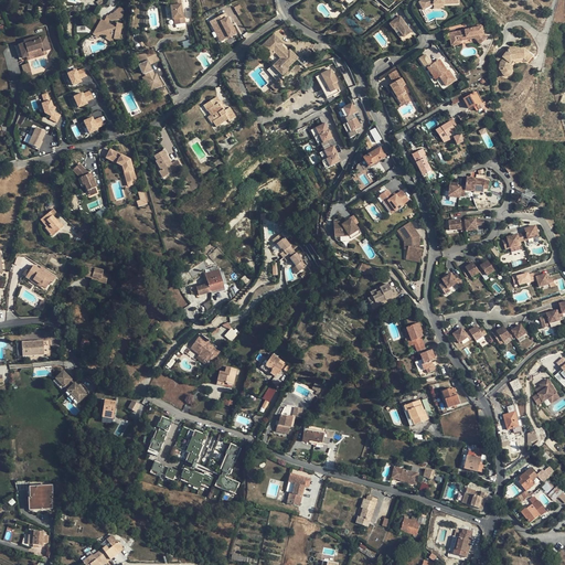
[(183,18),(180,0),(173,1),(174,6),(171,7),(172,20),(174,19),(176,25),(185,23),(184,18),(183,18)]
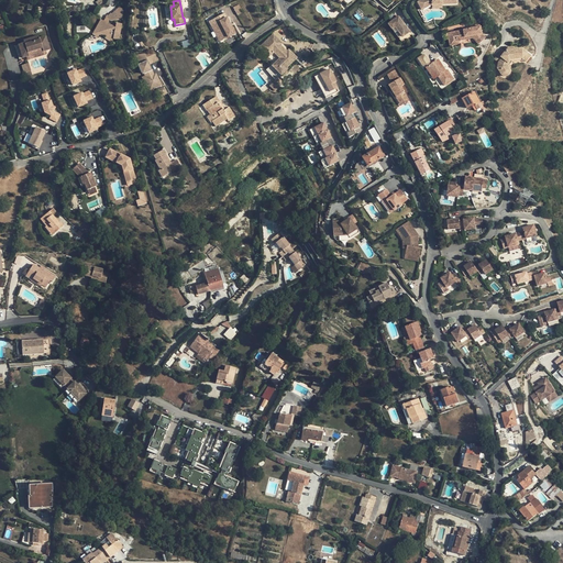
[(421,0),(418,2),(422,10),(432,4),(456,3),(456,0),(421,0)]
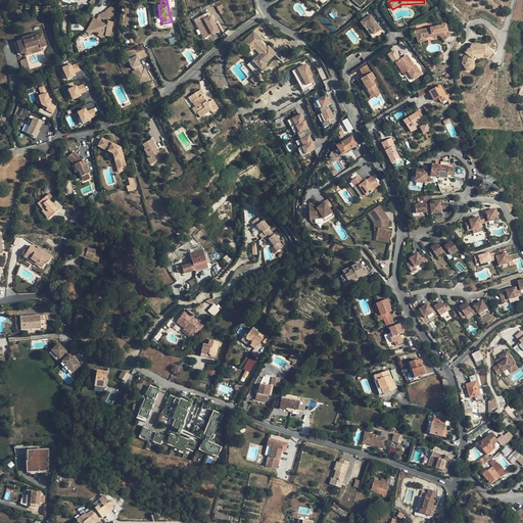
[(225,11),(222,4),(217,7),(220,13),(225,11)]
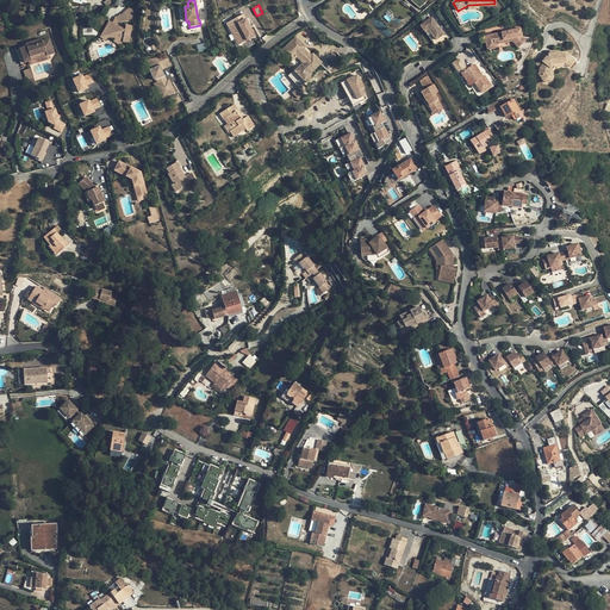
[(117,24),(131,22),(124,13),(120,16),(120,14),(117,18),(116,18),(114,18),(113,19),(113,22),(114,23),(117,24)]
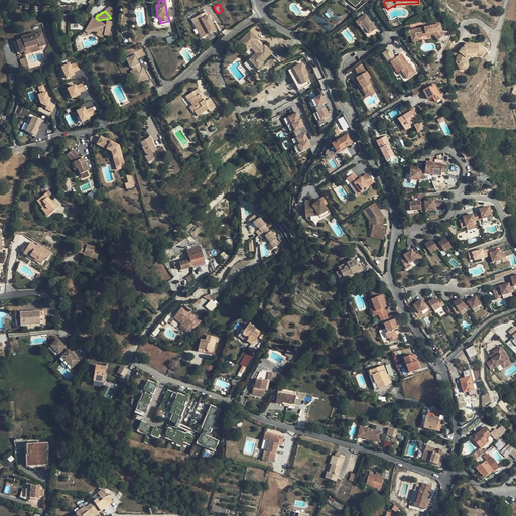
[(365,14),(356,21),(360,26),(362,24),(370,33),(376,28),(365,14)]
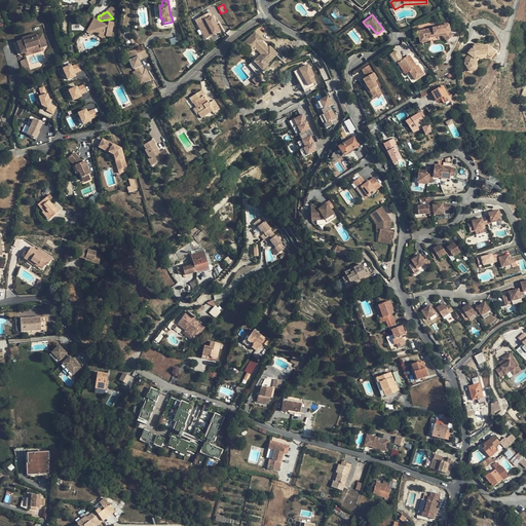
[(220,32),(212,16),(200,23),(203,28),(204,28),(207,32),(205,32),(209,37),(220,32)]
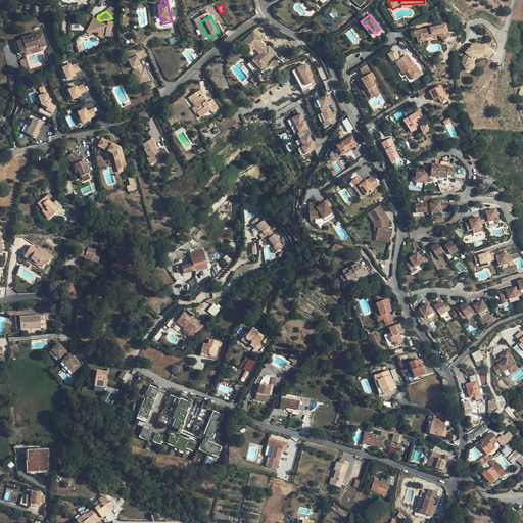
[(94,18),(87,31),(90,32),(89,33),(92,34),(92,33),(93,31),(105,38),(105,36),(110,37),(113,22),(108,21),(107,26),(94,18)]
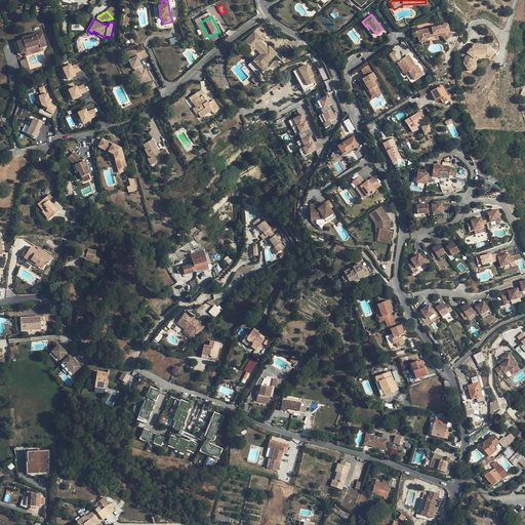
[(204,39),(208,37),(205,32),(206,32),(204,28),(203,28),(200,23),(197,25),(204,39)]
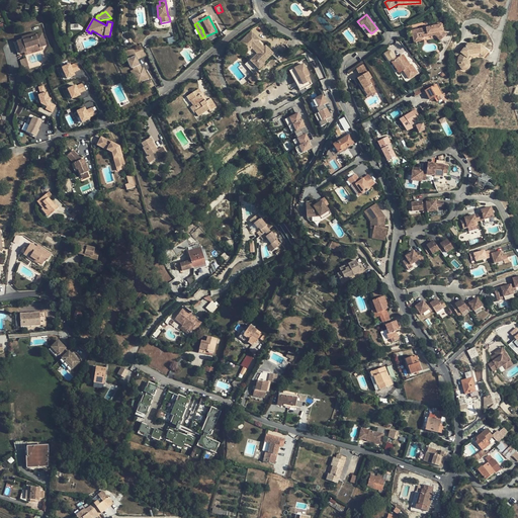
[(426,27),(412,30),(414,40),(422,38),(422,37),(428,36),(427,33),(435,32),(442,39),(446,35),(442,30),(441,23),(433,25),(433,26),(426,27)]
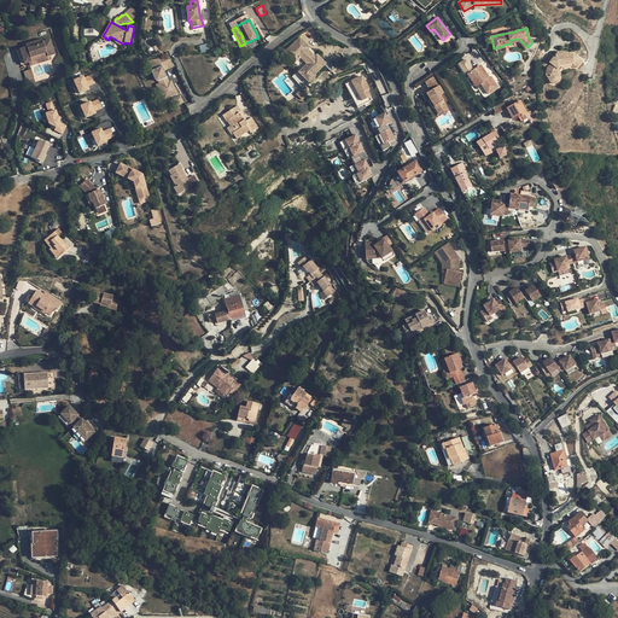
[(443,40),(433,29),(431,31),(439,42),(443,40)]
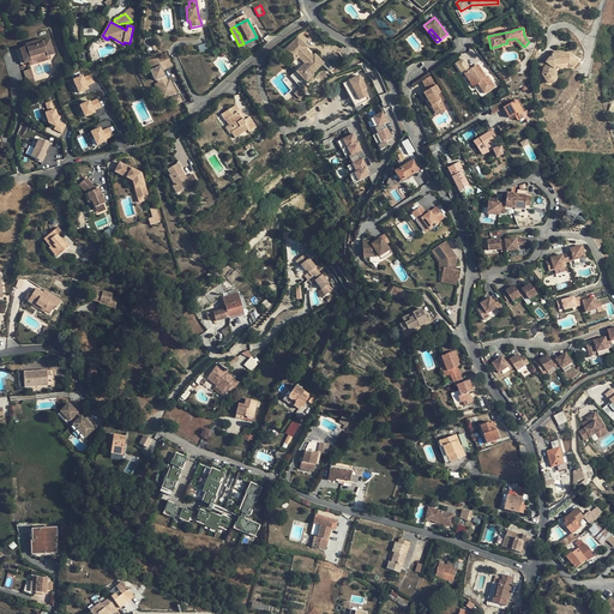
[(108,38),(124,47),(124,44),(109,36),(108,38)]
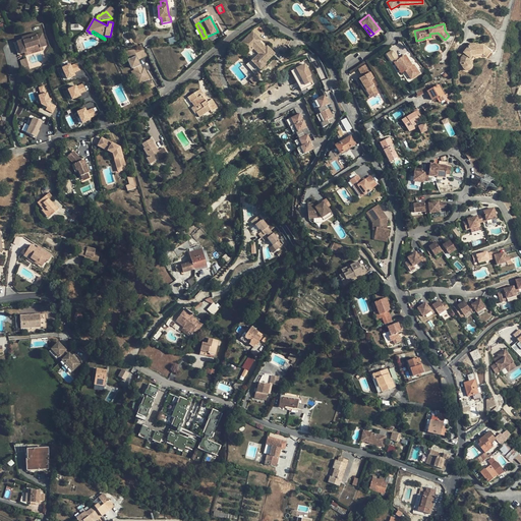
[(262,41),(253,32),(242,42),(251,51),(256,46),(262,52),(253,60),(262,68),(267,64),(266,63),(275,54),(268,46),(266,48),(259,42),(262,41)]
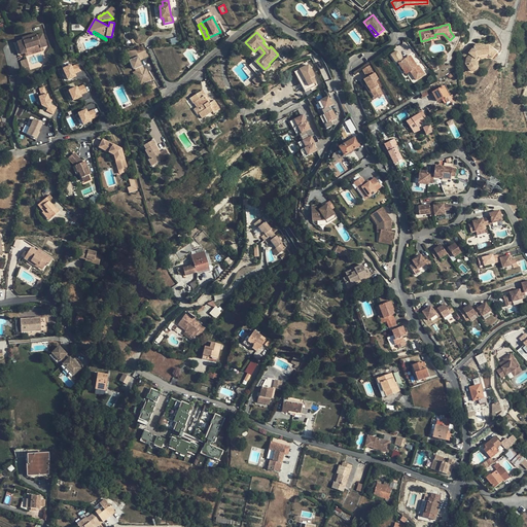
[(26,49),(39,45),(40,48),(43,47),(47,46),(43,34),(37,36),(36,33),(22,38),(23,40),(16,42),(14,43),(19,56),(21,55),(25,54),(27,53),(26,49)]
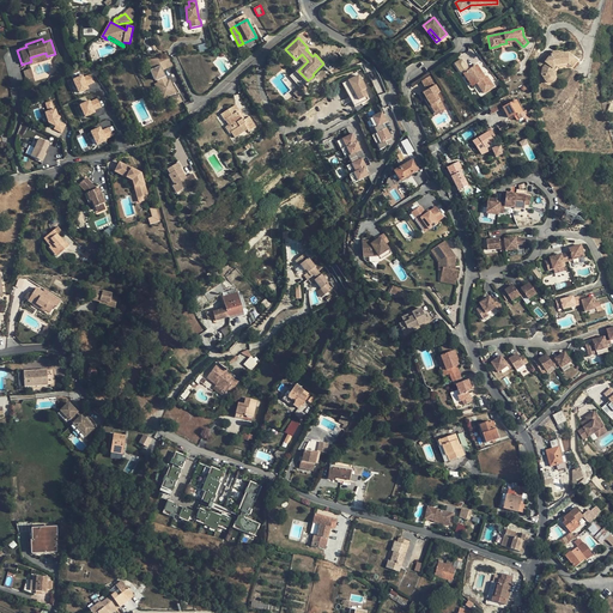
[(505,40),(507,43),(515,41),(521,48),(523,47),(515,38),(505,40)]
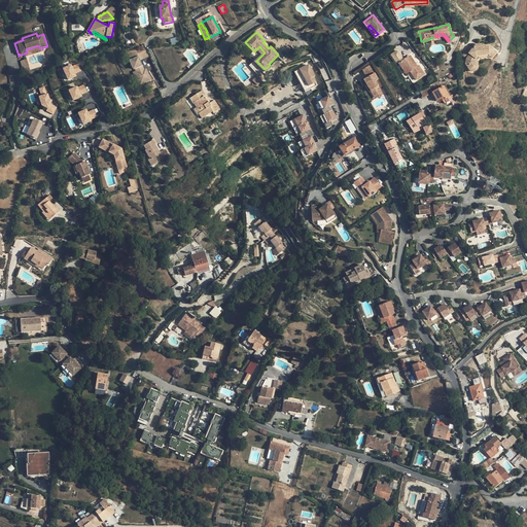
[(254,51),(245,42),(243,44),(252,54),(254,51)]
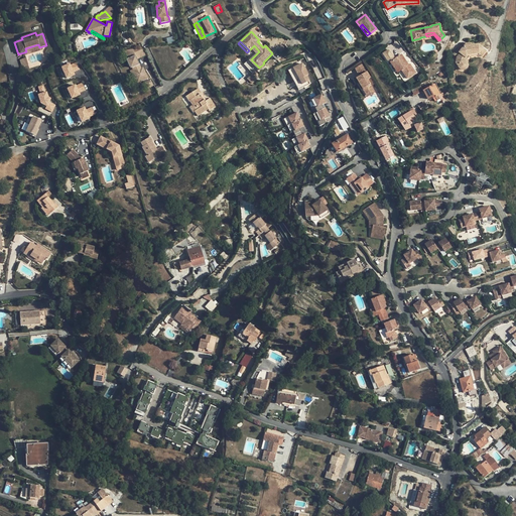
[(25,55),(43,49),(42,46),(39,47),(38,44),(25,48),(26,51),(24,52),(25,55)]
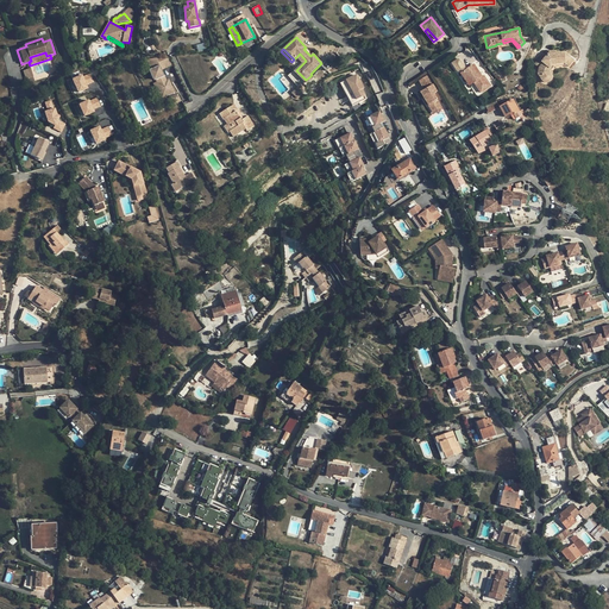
[(570,70),(575,64),(565,56),(559,56),(556,54),(550,55),(545,61),(542,63),(541,66),(544,68),(541,70),(540,76),(544,77),(542,82),(545,85),(547,86),(550,86),(551,85),(552,82),(553,81),(553,79),(552,76),(552,71),(556,68),(566,67),(570,70)]
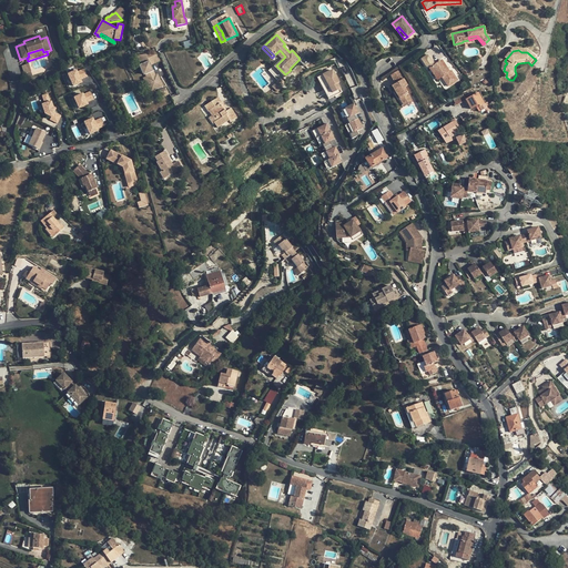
[(151,66),(155,63),(152,57),(159,53),(158,52),(139,56),(142,64),(139,66),(142,73),(146,74),(148,73),(149,77),(148,78),(145,79),(148,84),(150,83),(152,88),(156,85),(158,88),(163,85),(159,78),(158,79),(155,74),(154,75),(152,72),(153,71),(151,66)]
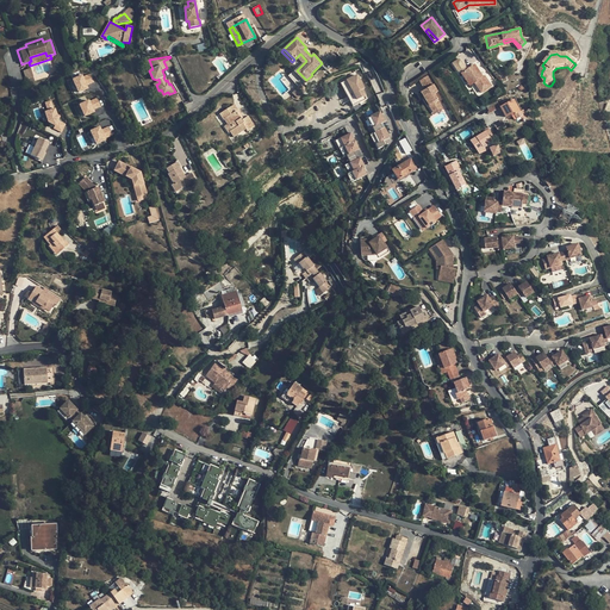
[(163,61),(167,68),(174,64),(170,57),(163,61)]
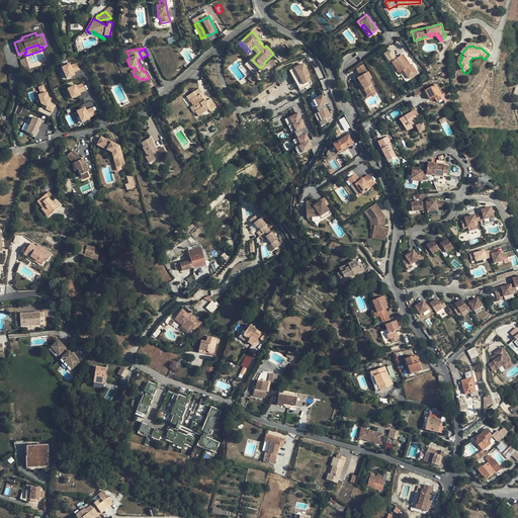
[(393,59),(394,61),(397,59),(391,50),(384,54),(390,61),(393,59)]
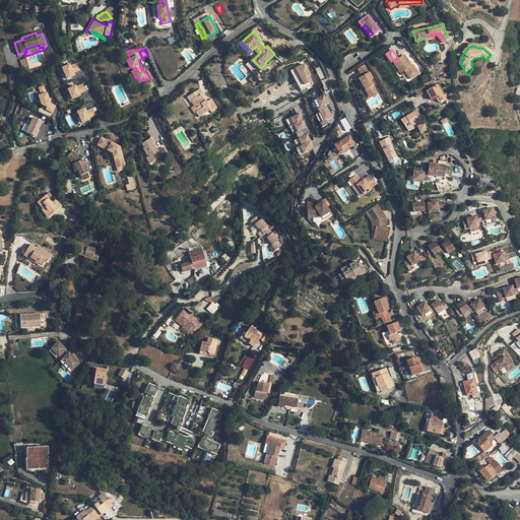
[(403,56),(393,62),(398,69),(402,66),(410,79),(419,73),(413,64),(412,65),(409,60),(407,62),(403,56)]
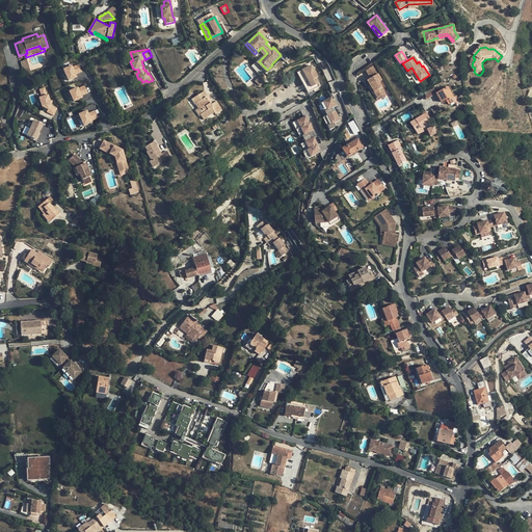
[(23,70),(29,67),(27,59),(20,61),(23,70)]
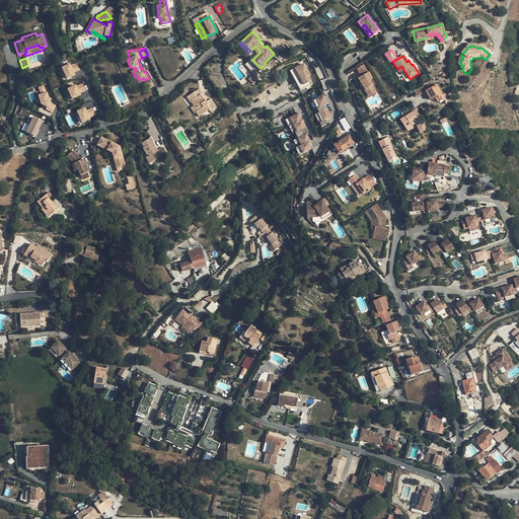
[(260,70),(261,68),(252,60),(250,61),(260,70)]
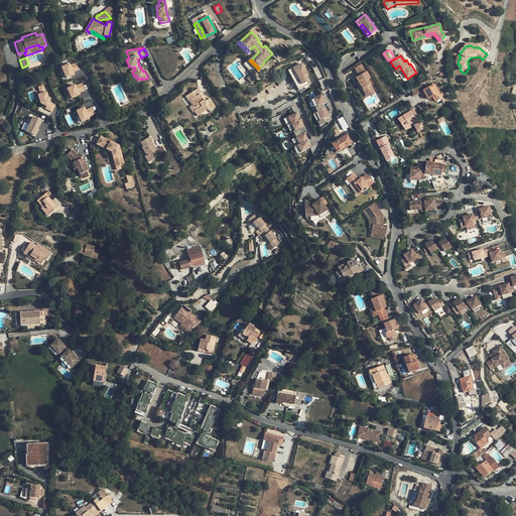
[(300,63),(287,71),(298,90),(309,83),(305,75),(307,75),(300,63)]
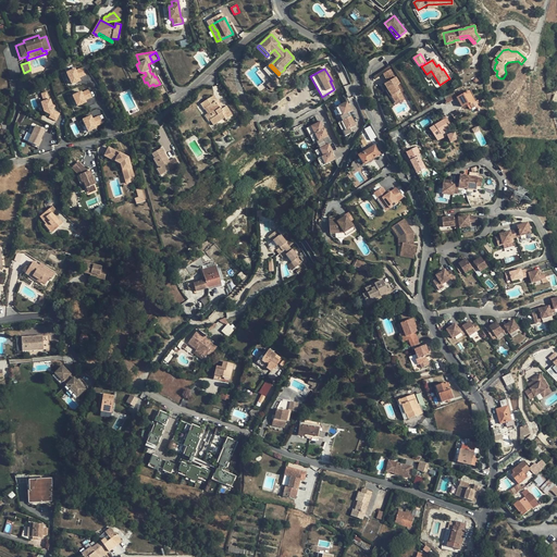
[(400,84),(392,69),(384,74),(390,82),(385,84),(393,96),(394,95),(397,100),(404,96),(397,86),(400,84)]
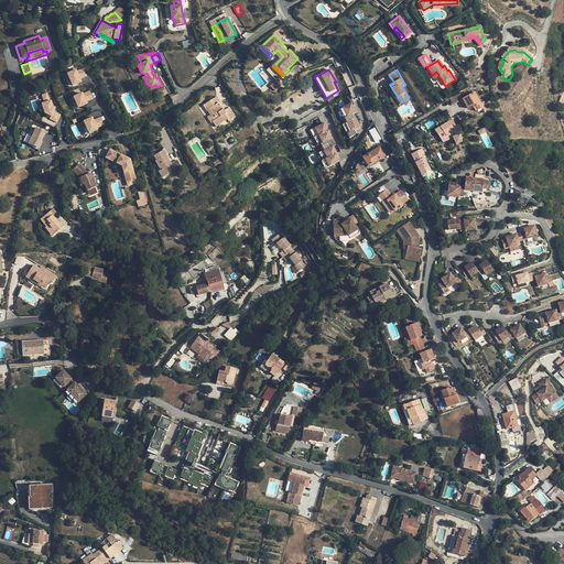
[(80,74),(75,76),(75,75),(66,79),(71,89),(72,89),(79,86),(78,83),(84,80),(80,74)]
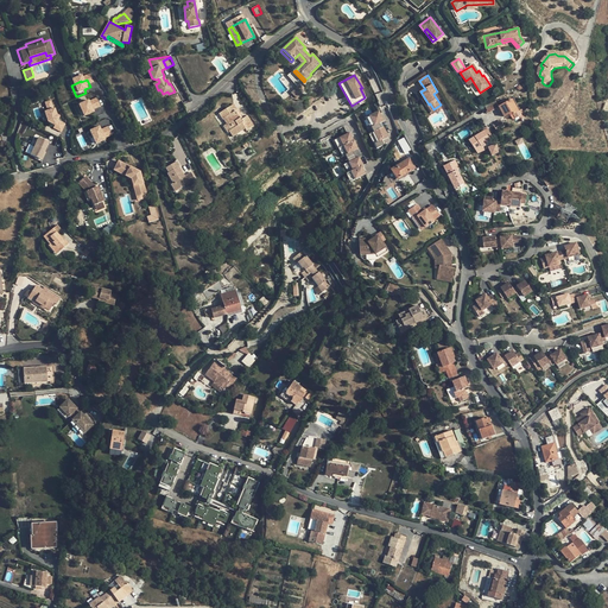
[(301,84),(292,93),(297,99),(305,89),(301,84)]
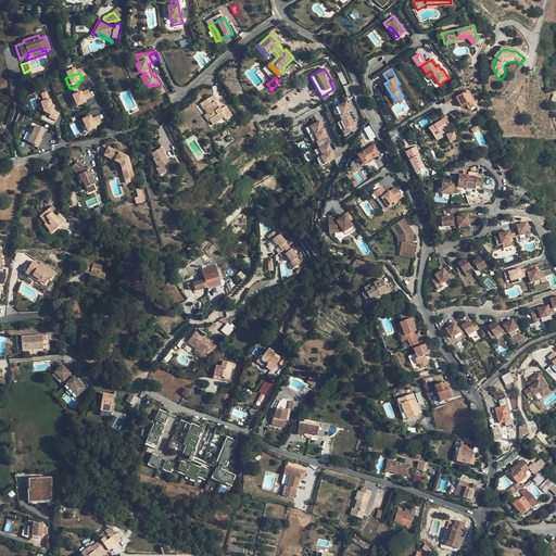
[(468,91),(456,98),(460,106),(466,103),(469,102),(469,104),(475,101),(468,91)]
